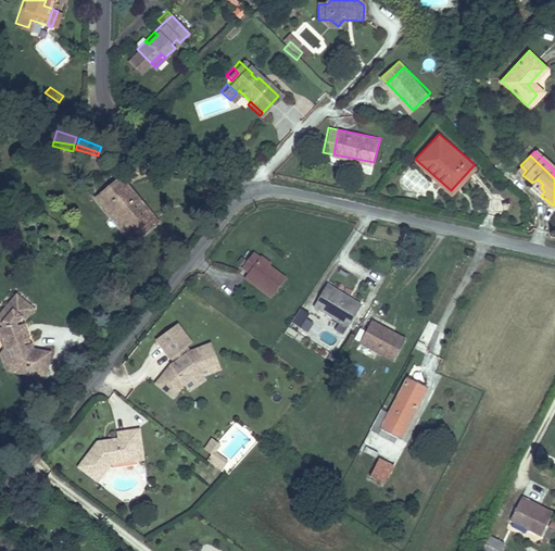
[(135,221),(147,212),(116,176),(91,196),(103,211),(111,204),(126,223),(120,228),(128,239),(141,228),(135,221)]
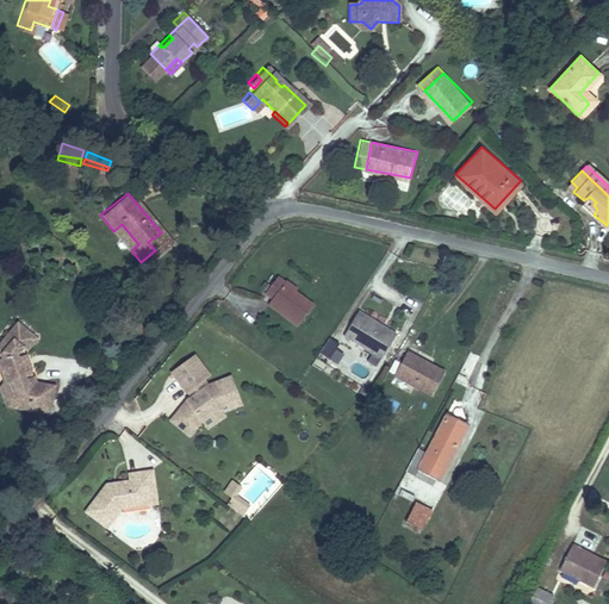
[(582,203),(594,215),(597,210),(594,205),(596,203),(590,197),(584,200),(582,203)]
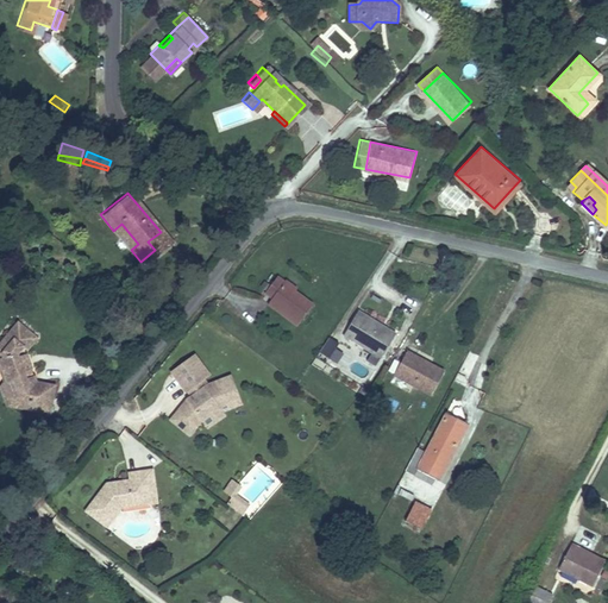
[(121,224),(113,231),(131,250),(138,244),(121,224)]
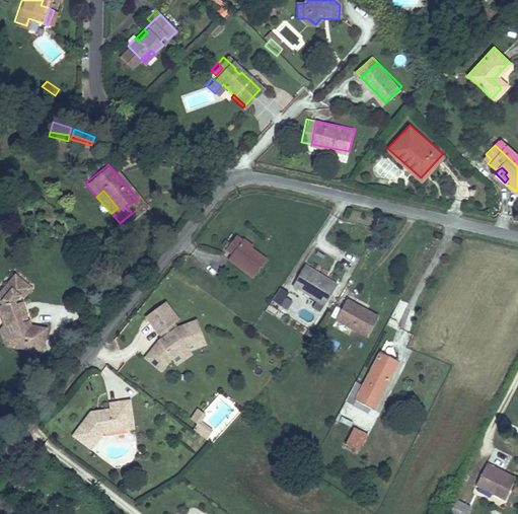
[(143,205),(137,198),(126,206),(132,213),(143,205)]
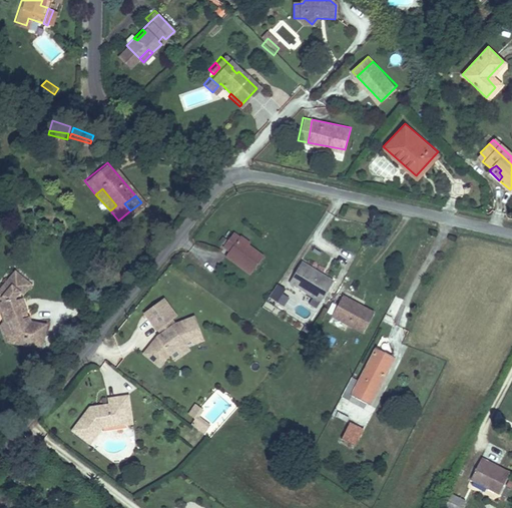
[(238,261),(234,265),(245,277),(264,259),(248,243),(250,242),(244,234),(241,236),(237,230),(224,242),(231,249),(230,250),(238,261)]
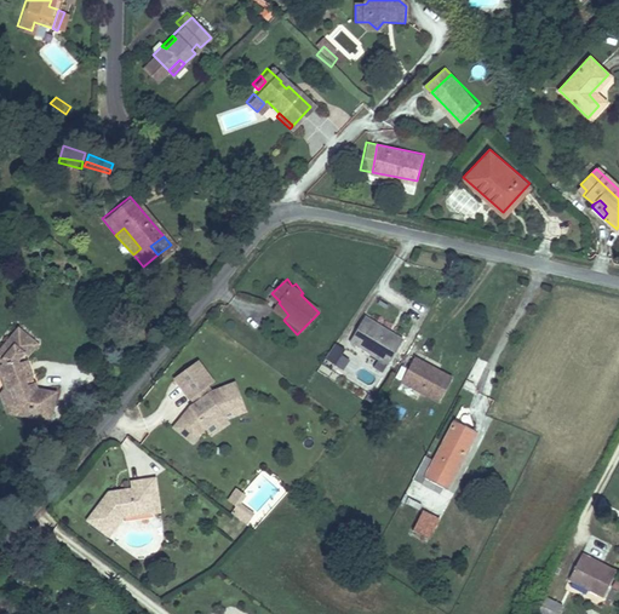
[(273,309),(284,320),(288,315),(279,303),(273,309)]
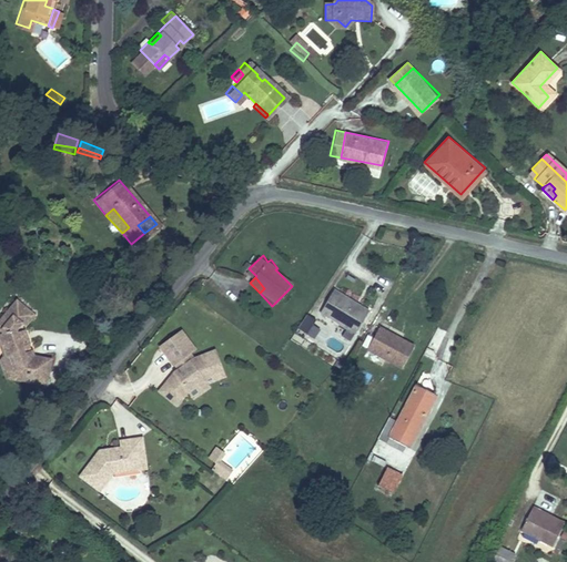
[(319,310),(353,333),(367,307),(335,287),(319,310)]
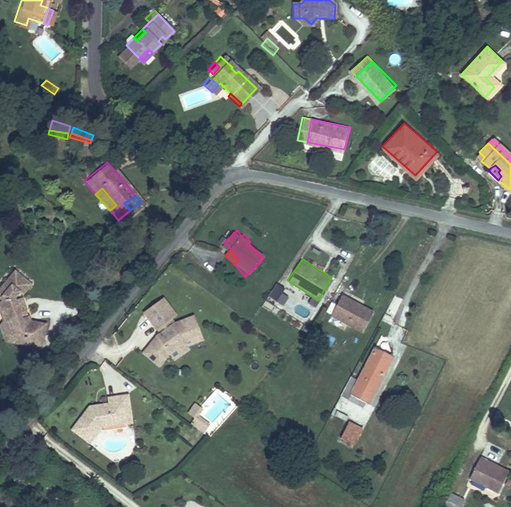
[(13,272),(0,289),(0,293),(6,298),(0,304),(0,306),(12,318),(16,318),(22,326),(27,328),(23,339),(48,346),(55,324),(40,319),(27,300),(29,284),(13,272)]
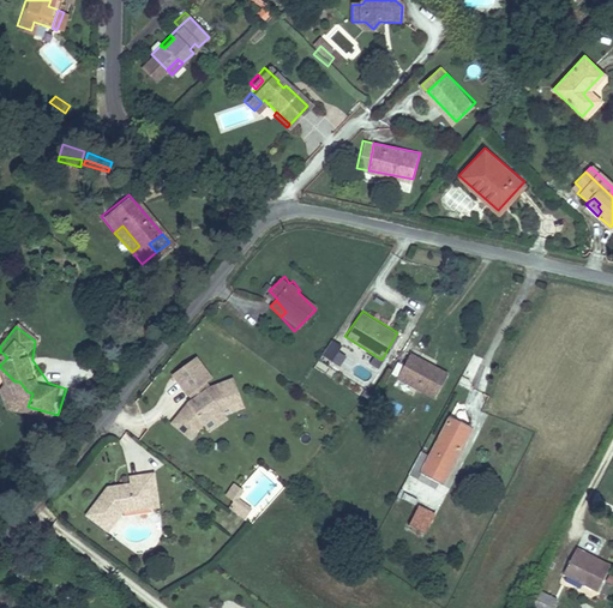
[(348,362),(330,349),(320,362),(338,374),(348,362)]
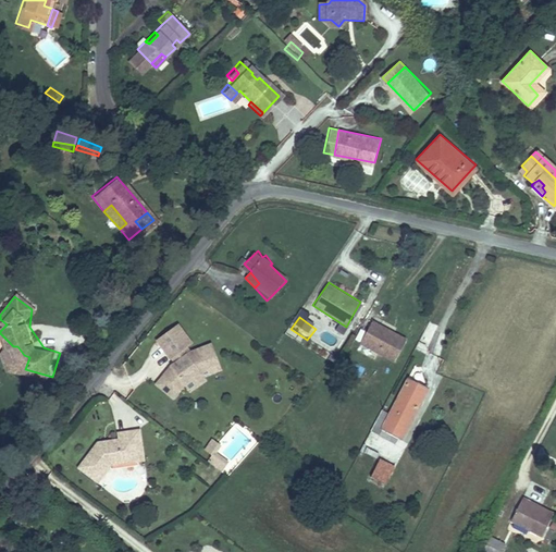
[(359,344),(371,350),(374,346),(387,354),(387,358),(395,363),(405,341),(370,322),(359,344)]
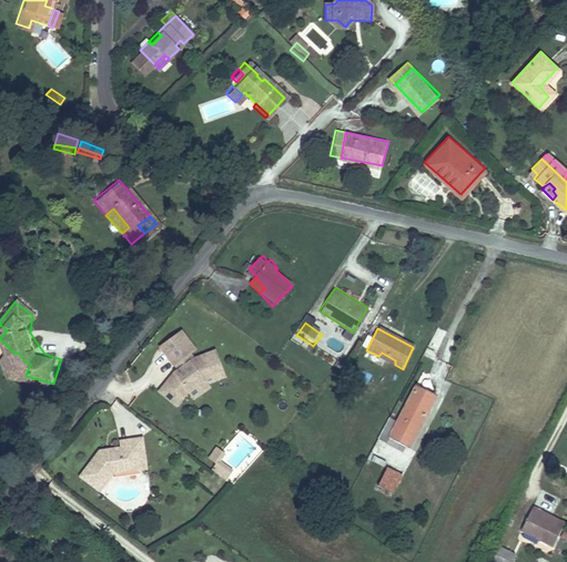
[(178,334),(157,349),(170,368),(171,367),(174,365),(179,370),(174,373),(171,376),(155,394),(173,408),(184,395),(201,382),(220,375),(212,354),(190,361),(185,356),(180,348),(185,344),(178,334)]
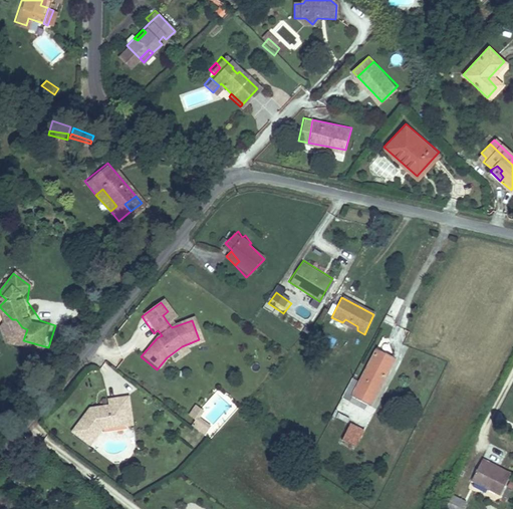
[(173,319),(168,311),(163,315),(168,322),(173,319)]
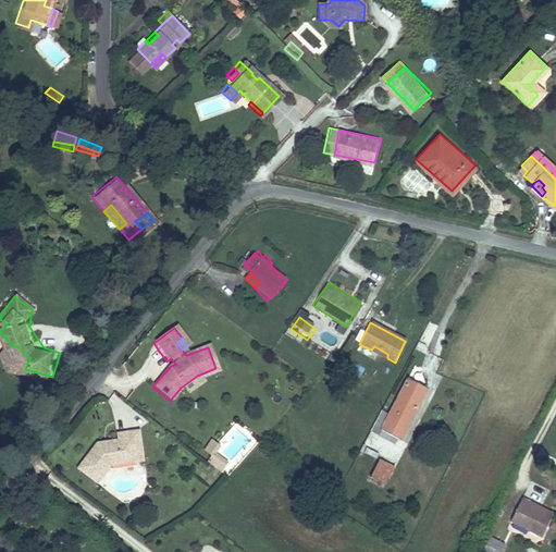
[(15,366),(25,369),(29,357),(24,355),(17,346),(13,346),(10,352),(15,366)]
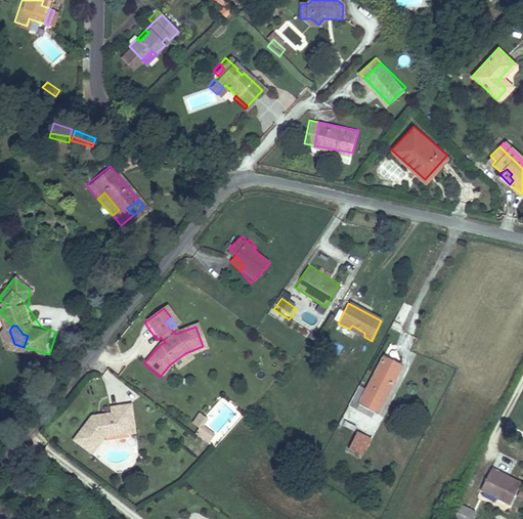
[(352,326),(349,329),(364,337),(364,333),(352,326)]
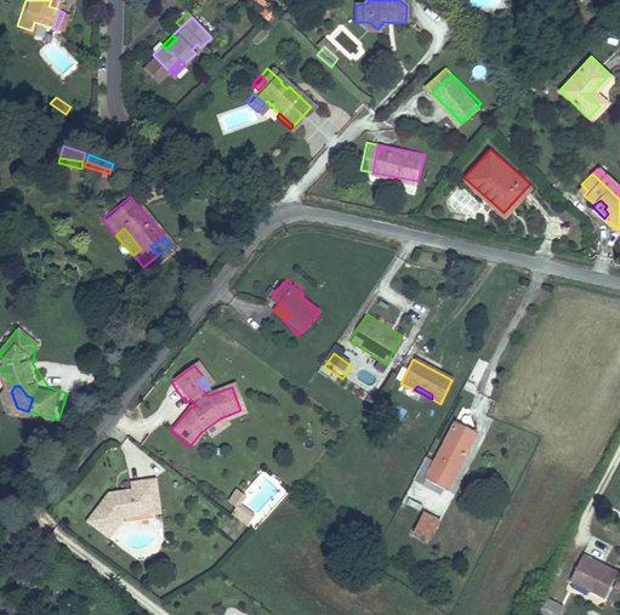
[(222,422),(242,415),(240,410),(220,419),(222,422)]
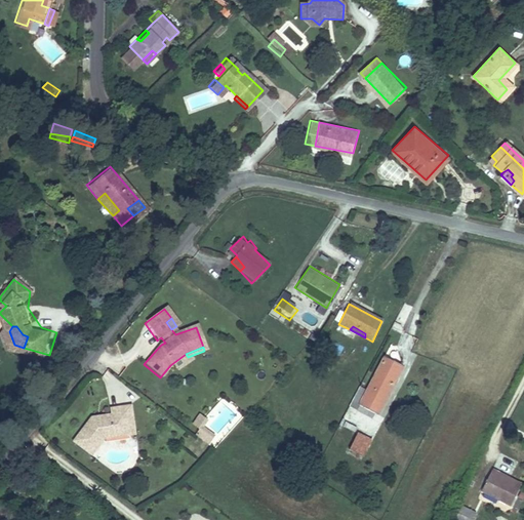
[(358,387),(348,406),(369,417),(373,410),(375,410),(386,393),(388,394),(405,364),(385,353),(365,390),(358,387)]
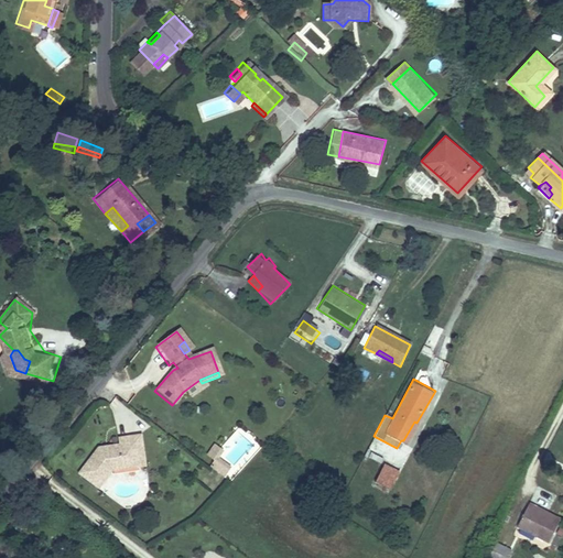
[(199,380),(183,392),(188,398),(204,387),(202,383),(199,380)]
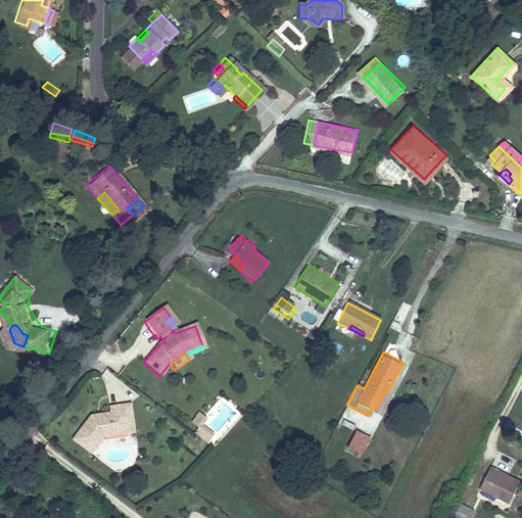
[(131,401),(125,402),(129,429),(112,431),(112,430),(102,431),(102,433),(89,451),(91,453),(104,436),(135,431),(131,401)]
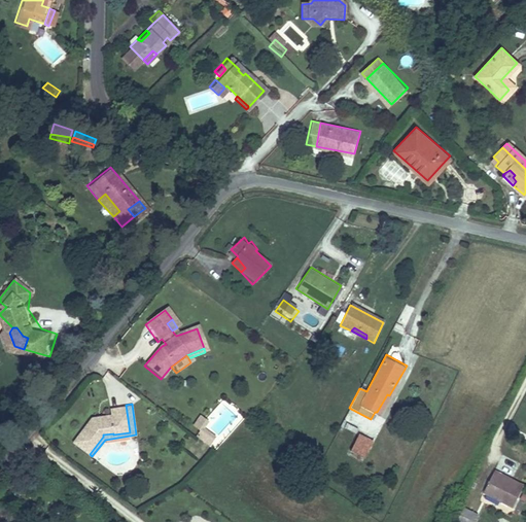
[(93,416),(73,442),(90,454),(103,437),(103,435),(113,433),(113,435),(130,432),(126,405),(110,407),(111,413),(93,416)]
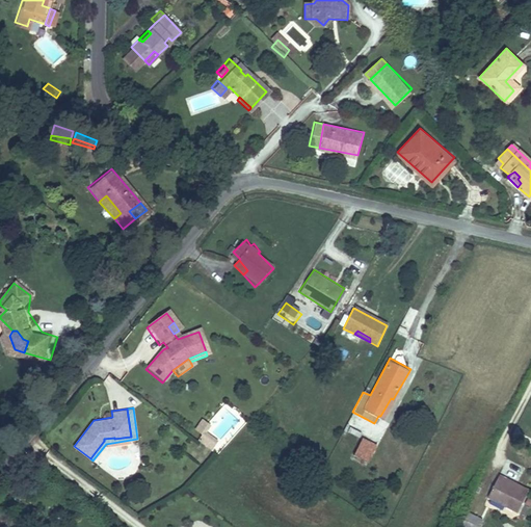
[(206,439),(211,431),(201,425),(191,440),(214,454),(219,447),(206,439)]
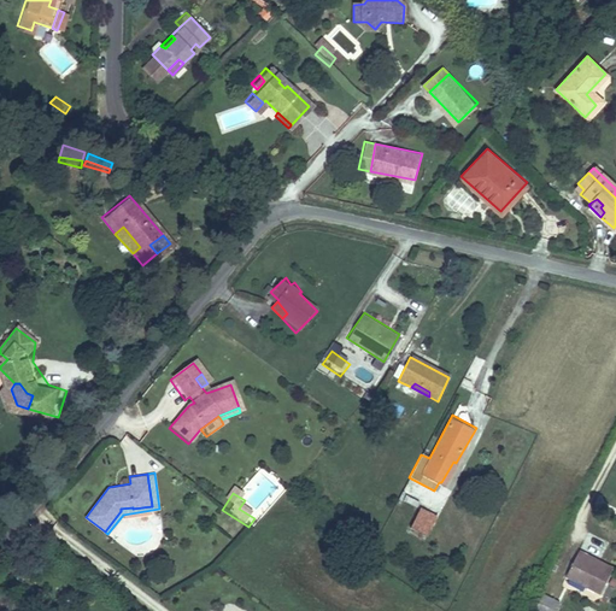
[(408,528),(426,539),(436,518),(420,507),(408,528)]
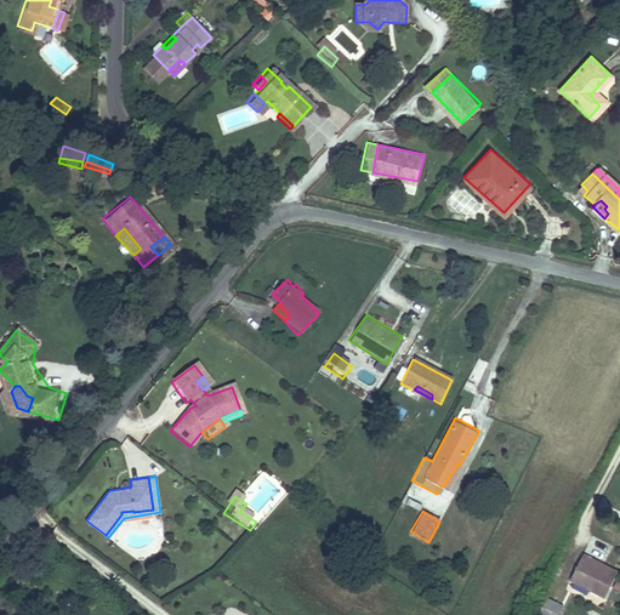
[(569,579),(589,590),(604,598),(618,575),(592,561),(595,558),(584,553),(569,579)]
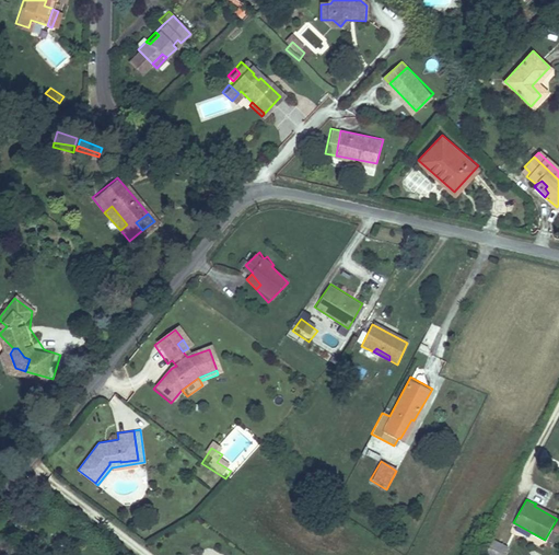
[(526,540),(531,532),(513,522),(509,531),(526,540)]
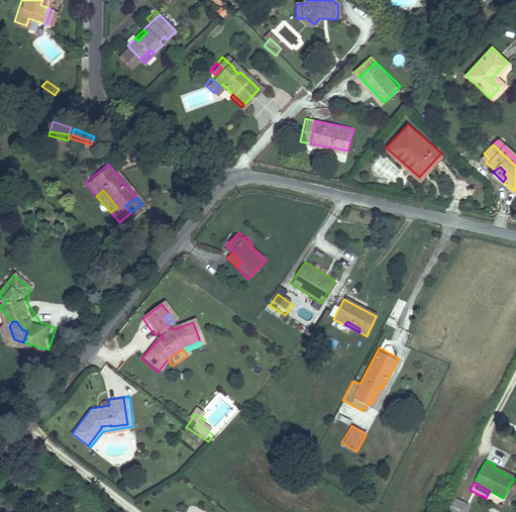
[(448,511),(468,511),(471,506),(455,498),(448,511)]
